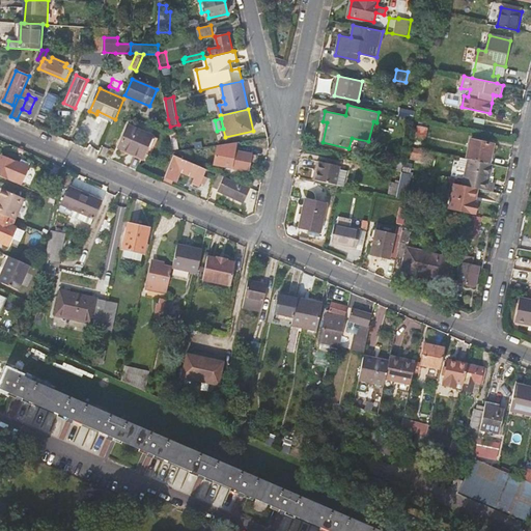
[(418,126),(419,121),(414,120),(412,128),(417,129),(416,135),(426,137),(428,128),(418,126)]
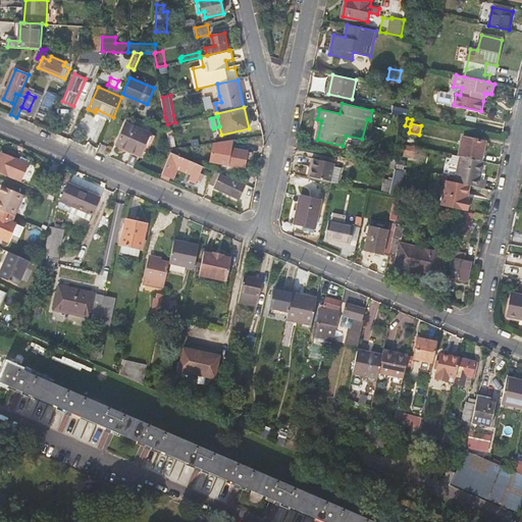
[(141,152),(149,134),(126,123),(117,145),(124,147),(125,145),(141,152)]
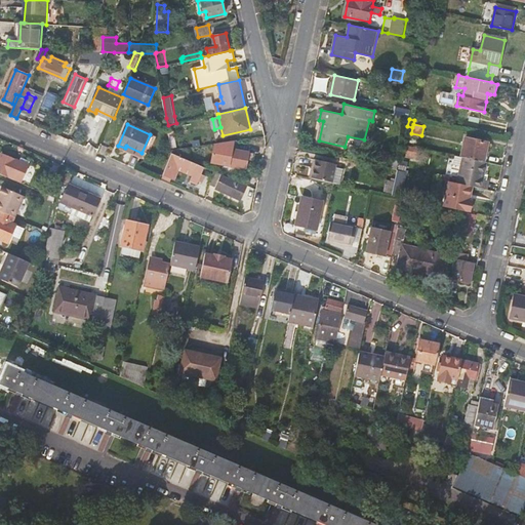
[(467,137),(462,157),(484,162),(489,143),(467,137)]
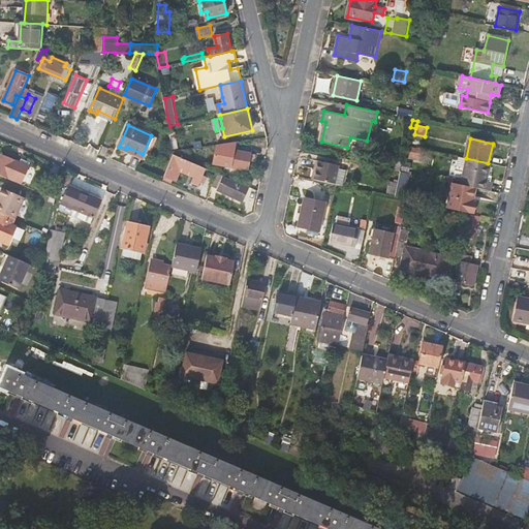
[(239,142),(218,145),(214,163),(248,169),(250,160),(251,154),(237,152),(239,142)]
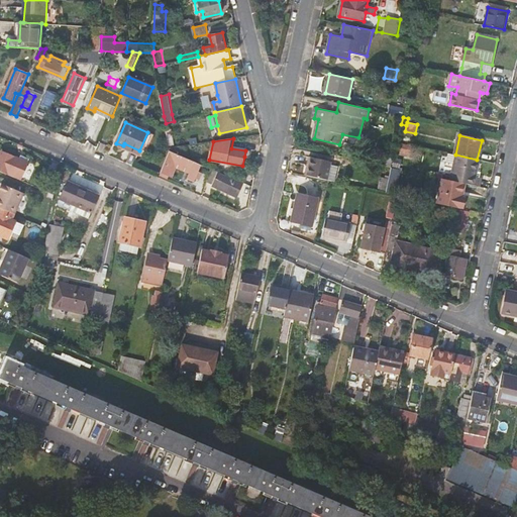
[(412,154),(413,145),(397,142),(396,147),(401,148),(400,152),(412,154)]
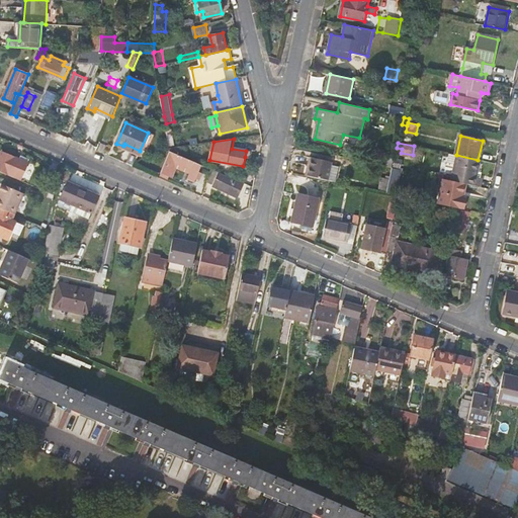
[(2,150),(0,154),(0,171),(21,181),(29,163),(2,150)]
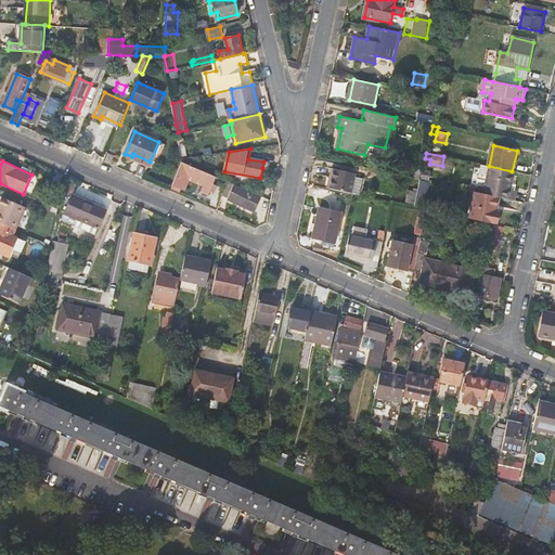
[(213,184),(217,177),(191,166),(184,163),(182,163),(172,184),(182,189),(189,176),(206,183),(202,192),(208,194),(210,190),(215,192),(217,186),(213,184)]
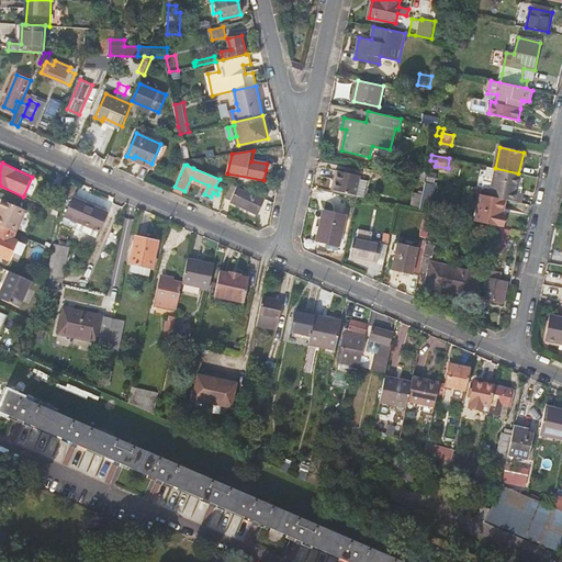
[(517,192),(518,187),(521,173),(518,173),(495,168),(489,167),(486,176),(494,178),(491,195),(505,199),(519,202),(521,193),(517,192)]
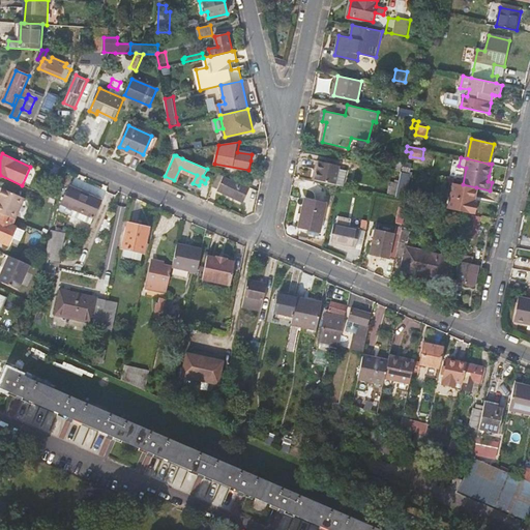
[(320,160),(316,180),(336,184),(344,185),(347,171),(340,170),(341,166),(320,160)]
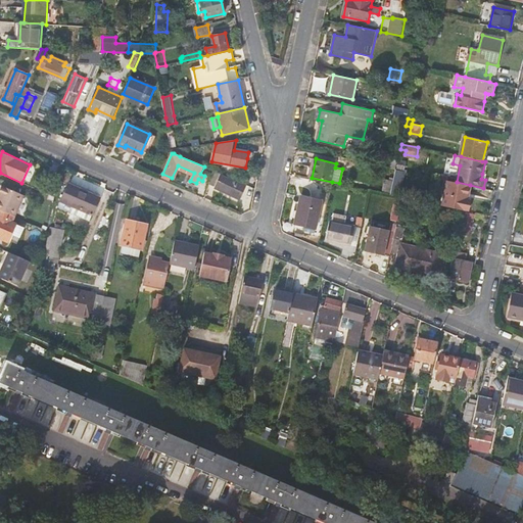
[(388,158),(386,167),(388,168),(396,169),(398,160),(388,158)]
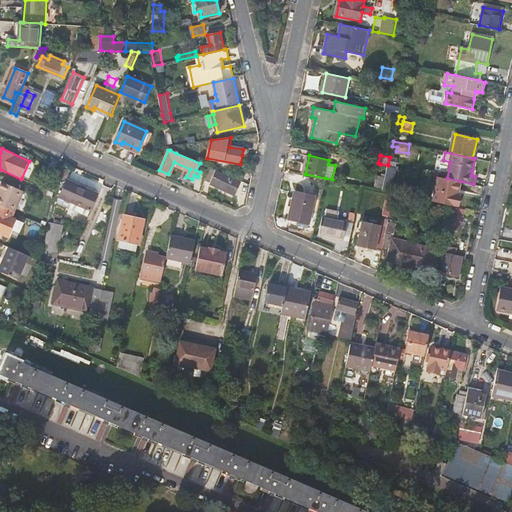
[(380,164),(377,176),(385,177),(388,165),(380,164)]
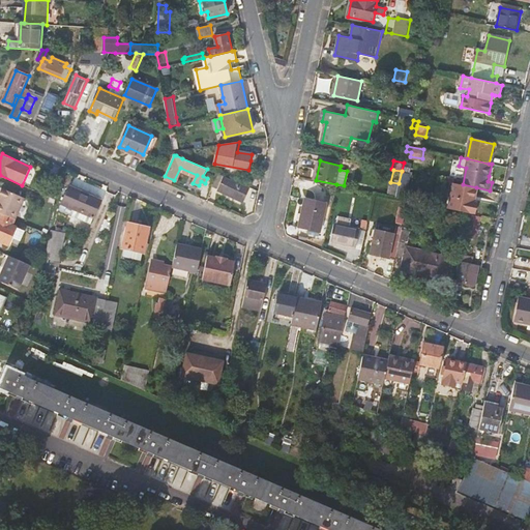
[(411,173),(402,171),(399,183),(396,198),(406,199),(411,173)]
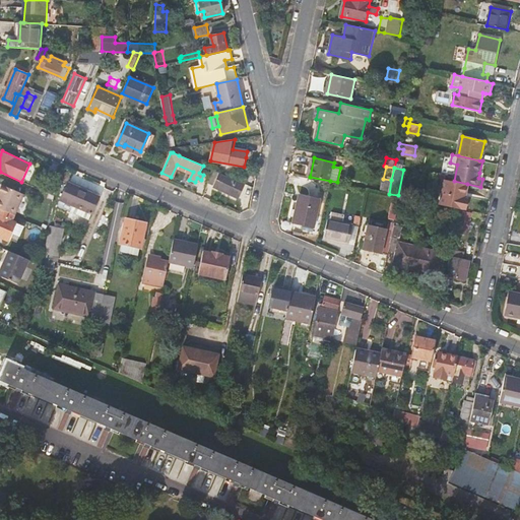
[(239,198),(246,184),(220,173),(213,187),(239,198)]
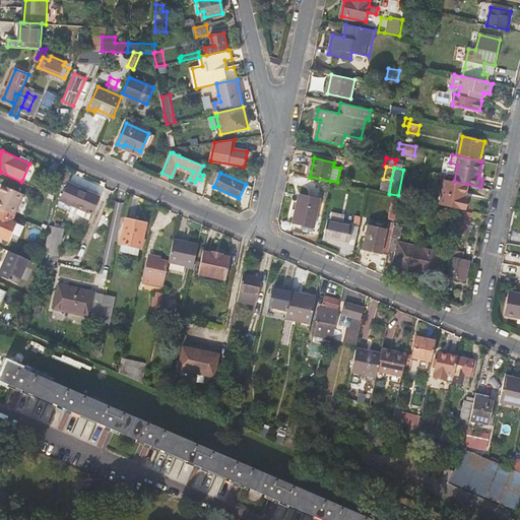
[(383,179),(381,191),(389,194),(391,180),(383,179)]
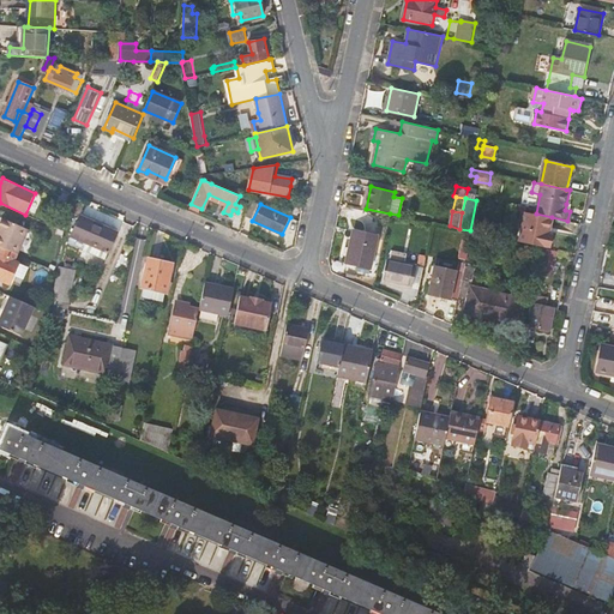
[(548,234),(552,217),(536,214),(528,212),(521,241),(543,247),(546,247),(546,246),(548,246),(551,234),(548,234)]
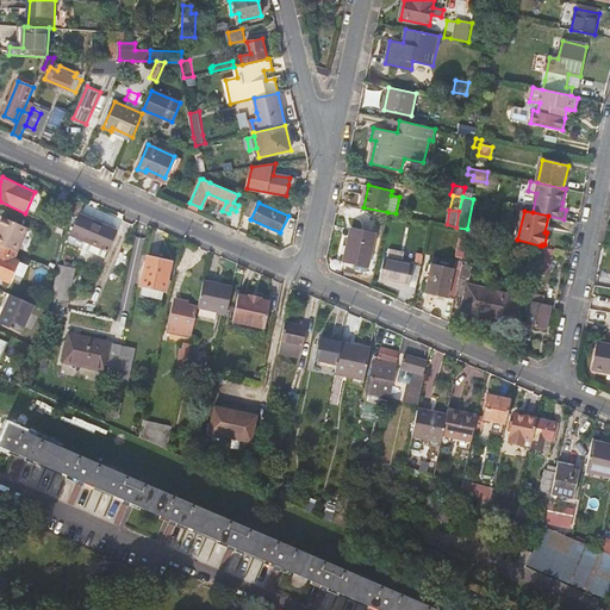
[(105,257),(116,230),(80,215),(64,250),(78,255),(81,247),(105,257)]
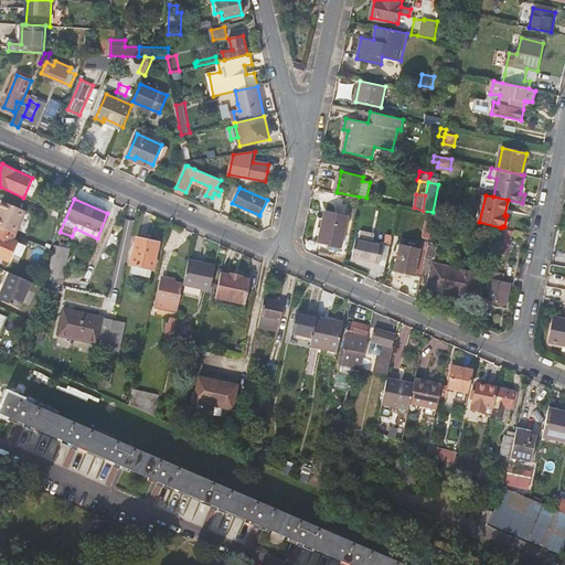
[(3,202),(0,209),(0,226),(17,234),(25,212),(3,202)]
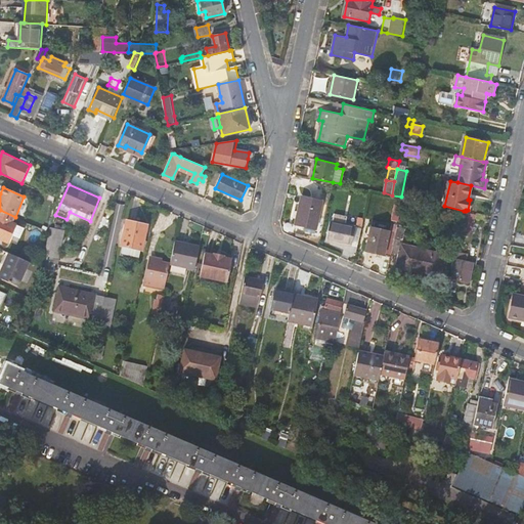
[(317,226),(322,202),(302,198),(297,224),(306,226),(306,229),(316,231),(317,226)]
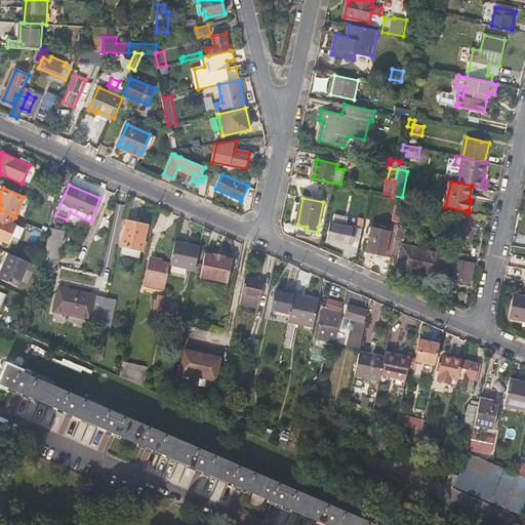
[(0,211),(0,239),(8,243),(10,237),(19,240),(25,230),(16,226),(18,219),(15,217),(0,211)]
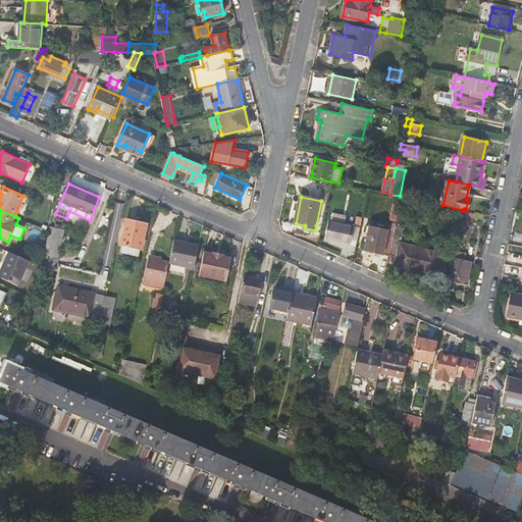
[(472,227),(475,213),(467,211),(464,226),(472,227)]
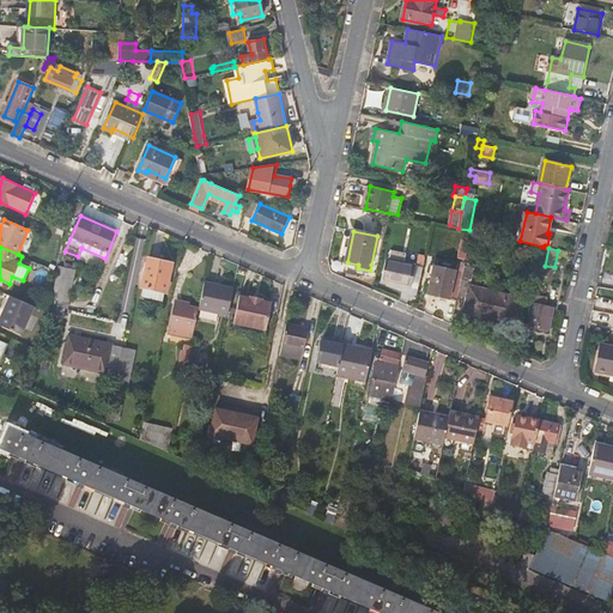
[(402,253),(388,250),(382,280),(412,286),(417,266),(401,262),(402,253)]
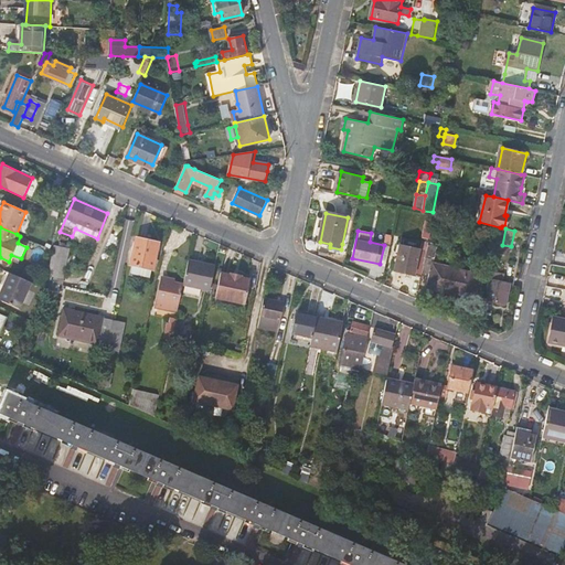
[(159,243),(138,238),(130,273),(151,277),(159,243)]
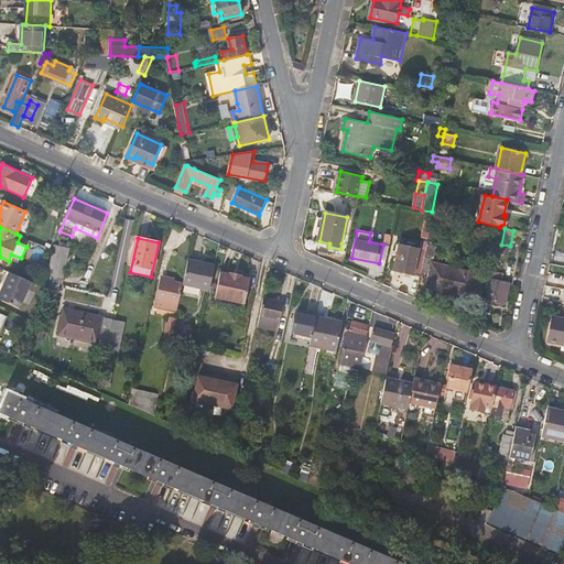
[(401,238),(400,246),(420,250),(422,241),(401,238)]
